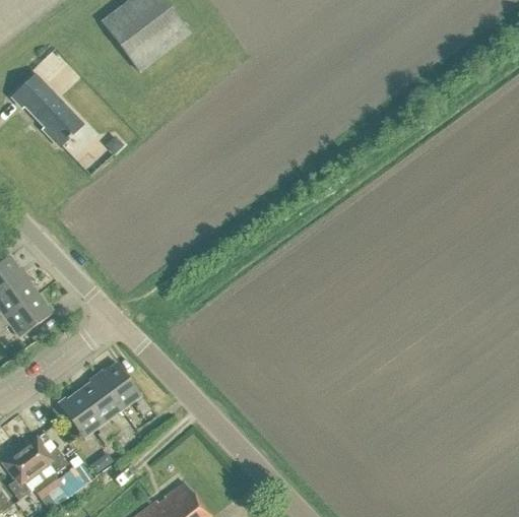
[(191,33),(165,0),(128,0),(101,21),(139,72),(191,33)]
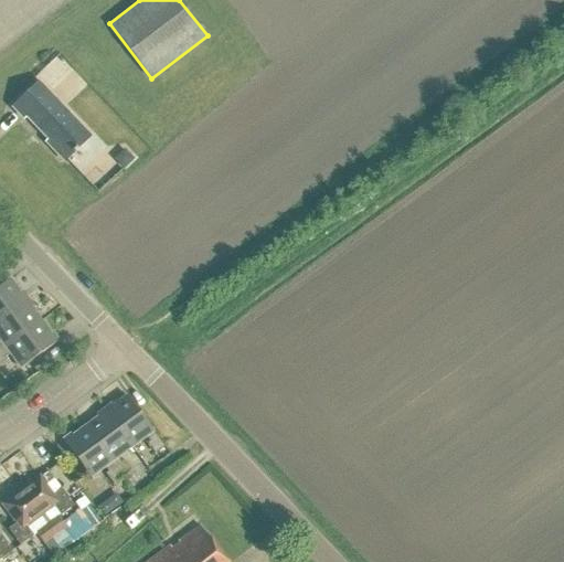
[(39,81),(14,104),(66,158),(91,134),(39,81)]
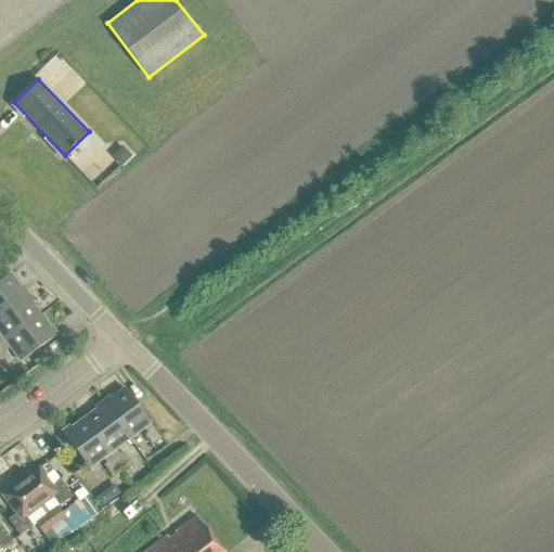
[(117,157),(123,164),(132,154),(124,144),(117,151),(117,157)]
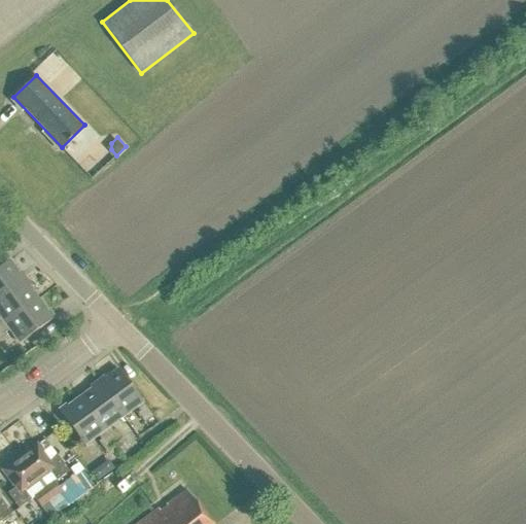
[(0,297),(24,279),(9,259),(0,266),(0,297)]
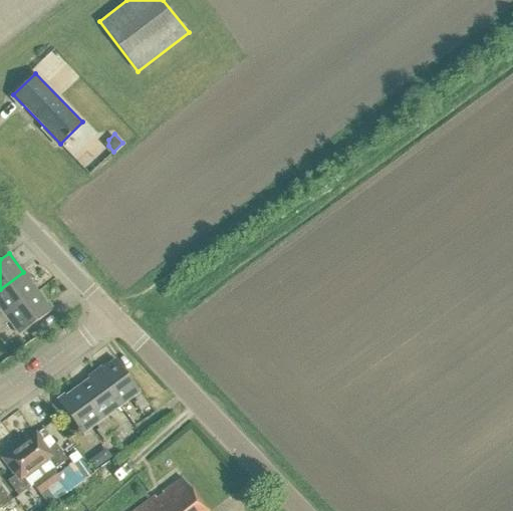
[(0,317),(37,290),(23,272),(0,289),(0,306),(1,308),(0,308),(0,317)]
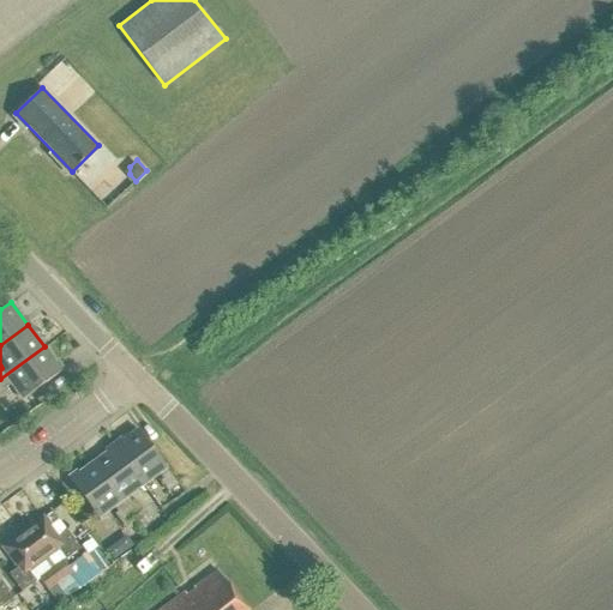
[(61,370),(44,346),(0,379),(0,394),(8,390),(6,386),(12,382),(24,398),(61,370)]
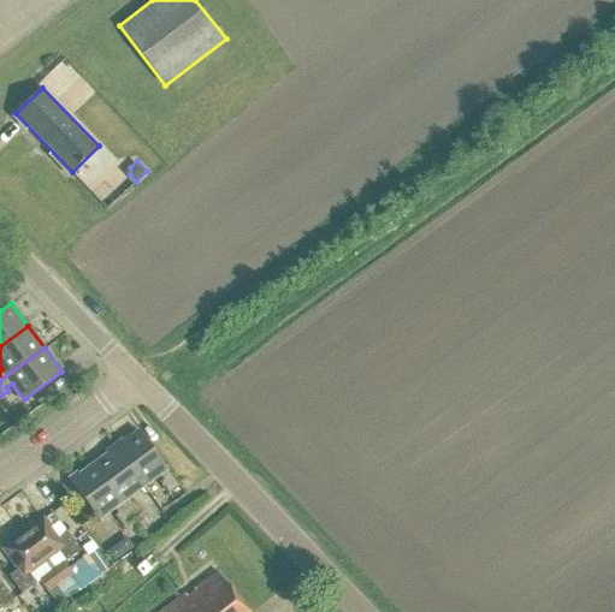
[(160,481),(169,492),(179,485),(140,429),(116,446),(145,485),(159,474),(164,480),(160,481)]
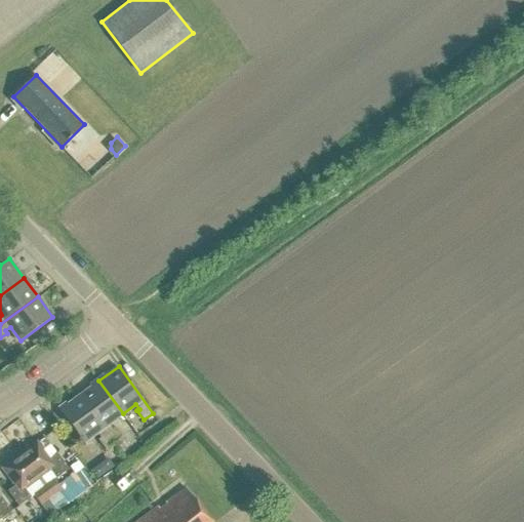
[(133,427),(123,413),(98,380),(80,395),(114,442),(123,435),(122,435),(133,427)]
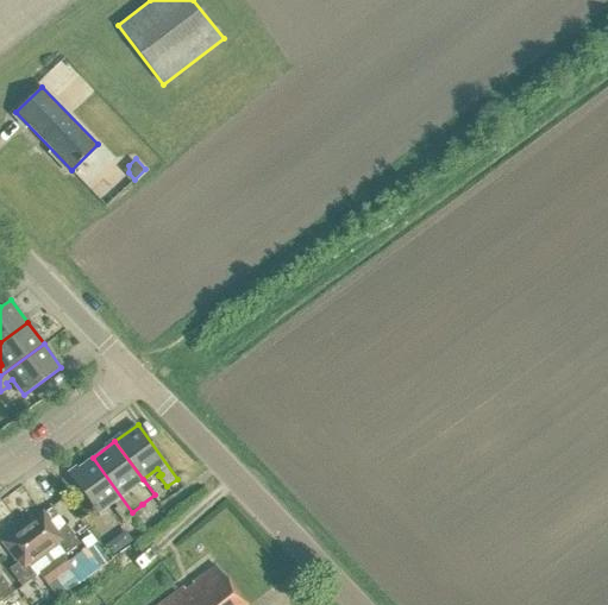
[(123,520),(132,512),(93,458),(70,474),(98,512),(113,500),(117,506),(114,509),(123,520)]
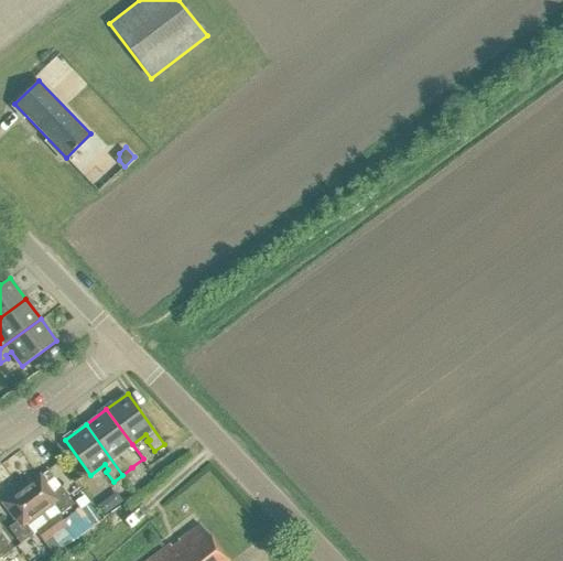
[(62,461),(50,470),(57,479),(69,471),(62,461)]
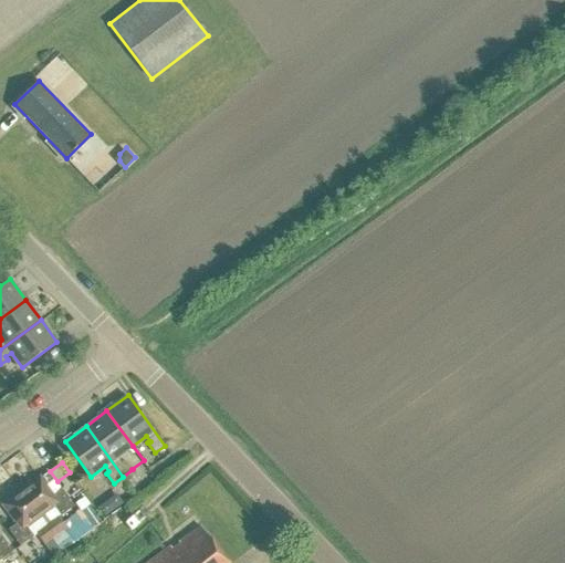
[(134,469),(124,476),(133,487),(142,480),(134,469)]
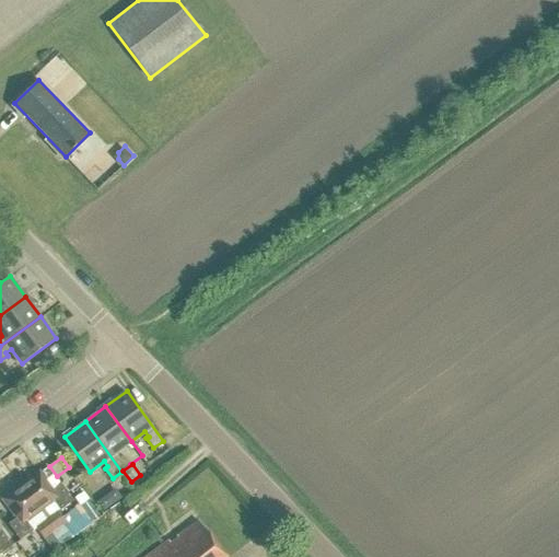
[(41,509),(54,499),(60,509),(73,499),(62,483),(54,489),(41,471),(22,485),(41,509)]
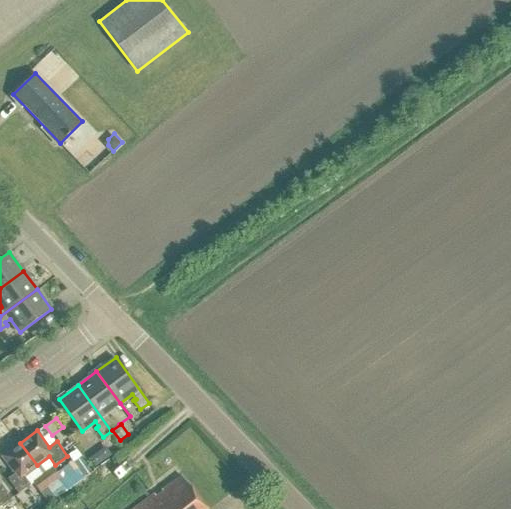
[(37,465),(20,443),(4,455),(16,472),(8,478),(19,492),(31,484),(24,475),(37,466),(37,465)]
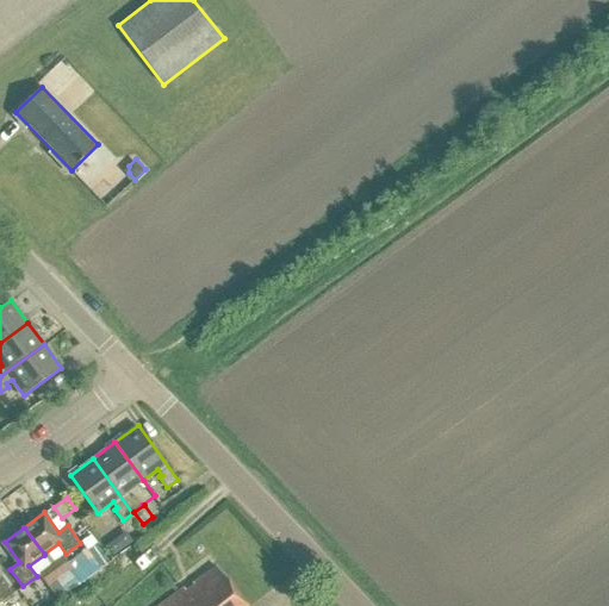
[(196,544),(182,549),(187,563),(200,560),(196,544)]
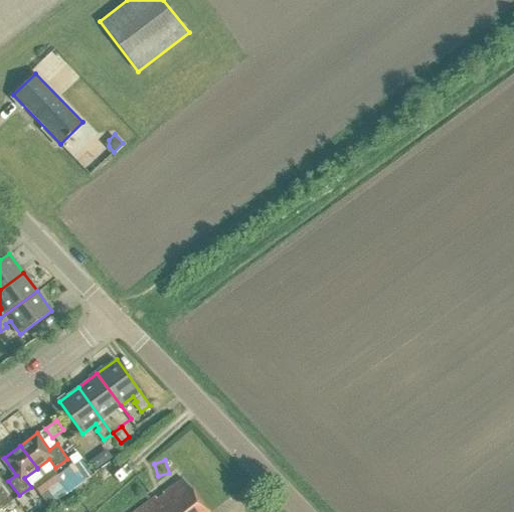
[(53,469),(43,477),(50,486),(60,479),(53,469)]
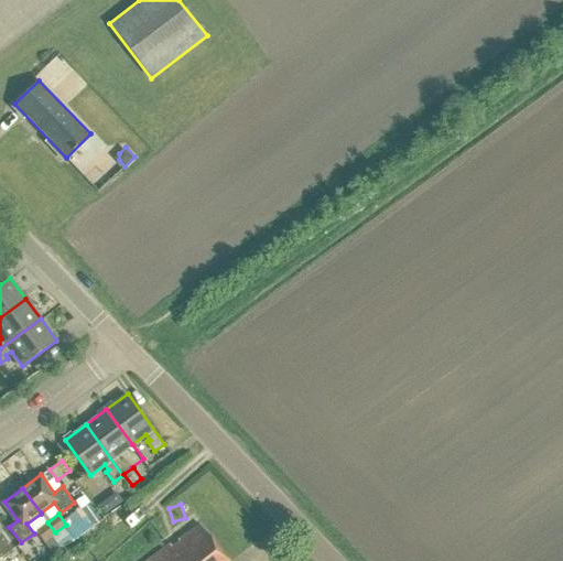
[(55,532),(47,522),(36,530),(45,541),(55,532)]
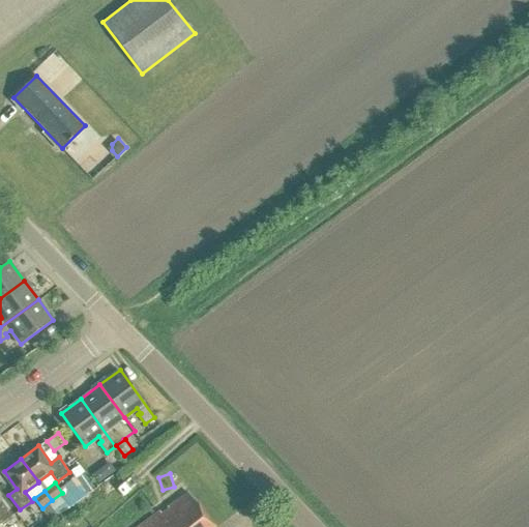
[(163,509),(138,526),(215,526),(189,492),(164,510),(163,509)]
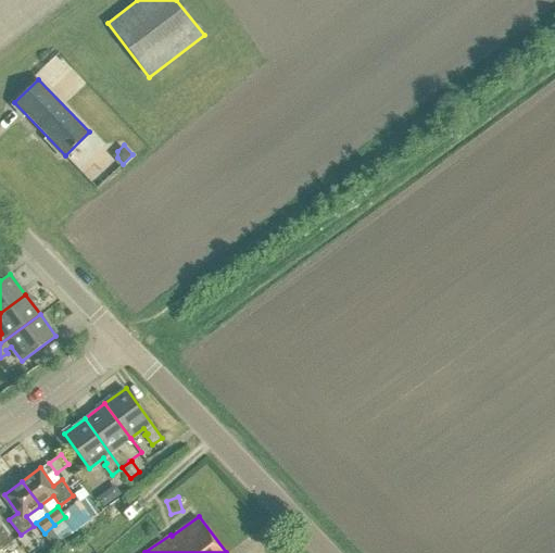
[(130,527),(136,535),(148,525),(141,517),(130,527)]
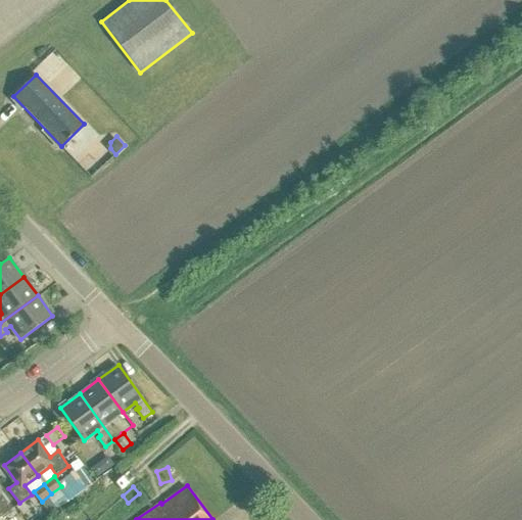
[(0,516),(11,508),(1,492),(0,492),(0,516)]
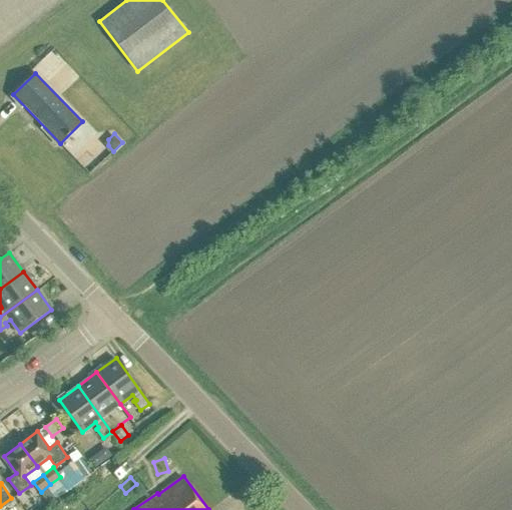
[(112,497),(118,504),(127,497),(121,490),(112,497)]
